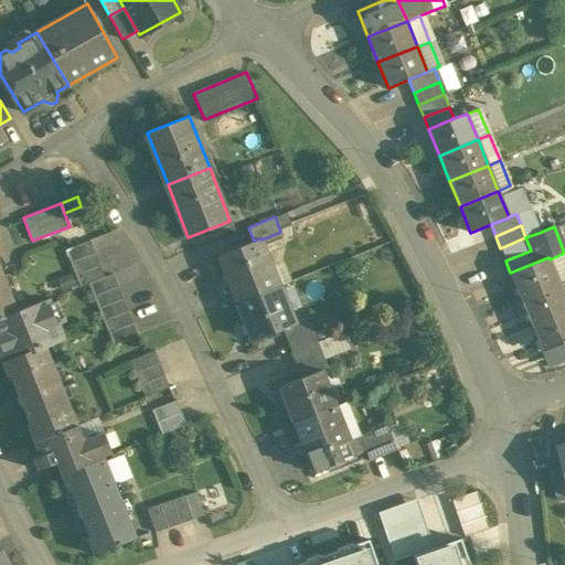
[(525,237),(500,248),(505,260),(531,251),(525,237)]
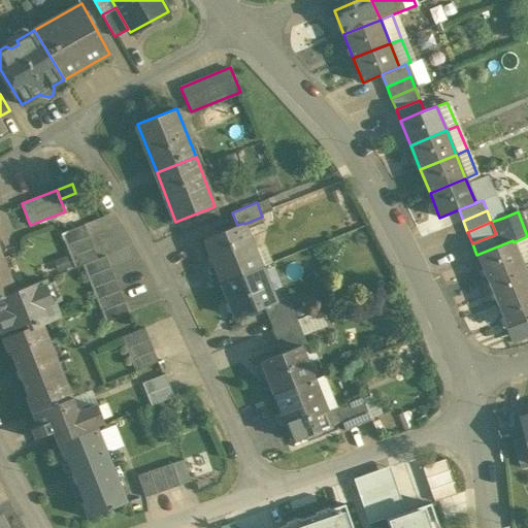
[(237,225),(204,238),(222,284),(256,270),(256,269),(249,250),(254,248),(244,224),(243,223),(237,225)]
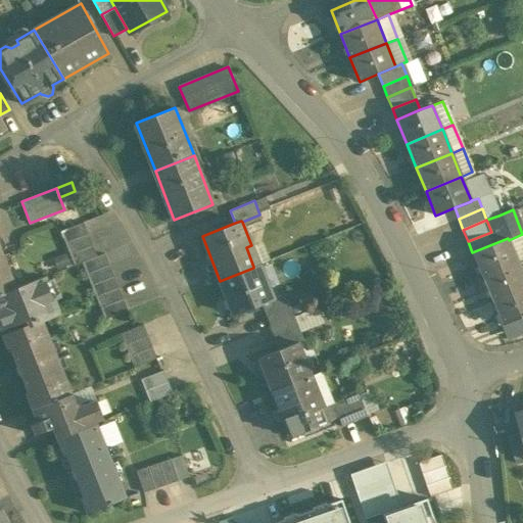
[(84,223),(60,232),(75,266),(82,263),(97,256),(84,223)]
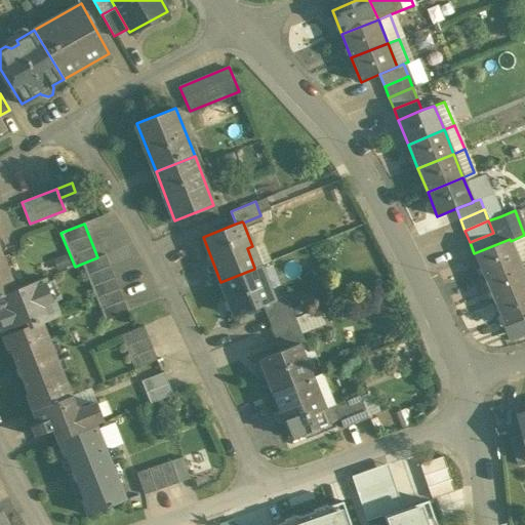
[(510,239),(474,253),(484,278),(521,264),(511,241),(510,239)]
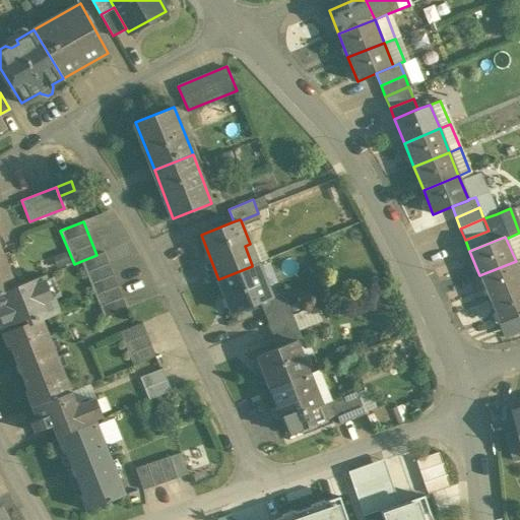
[(3,251),(0,252),(0,294),(17,287),(16,286),(3,251)]
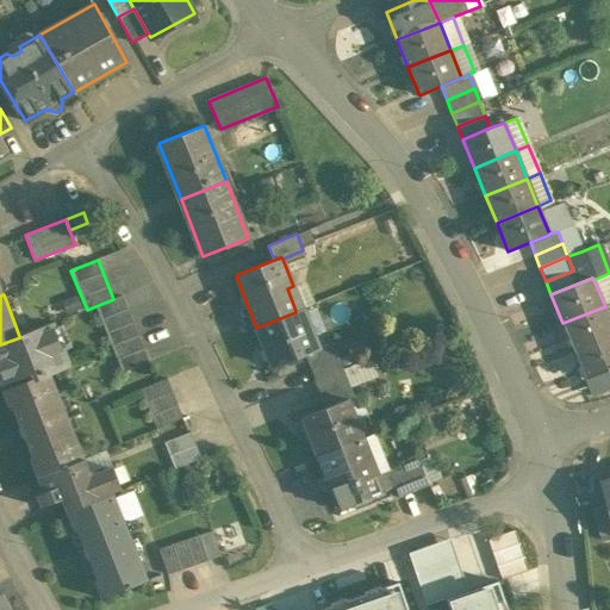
[(113,299),(95,306),(112,346),(138,335),(122,296),(113,299)]
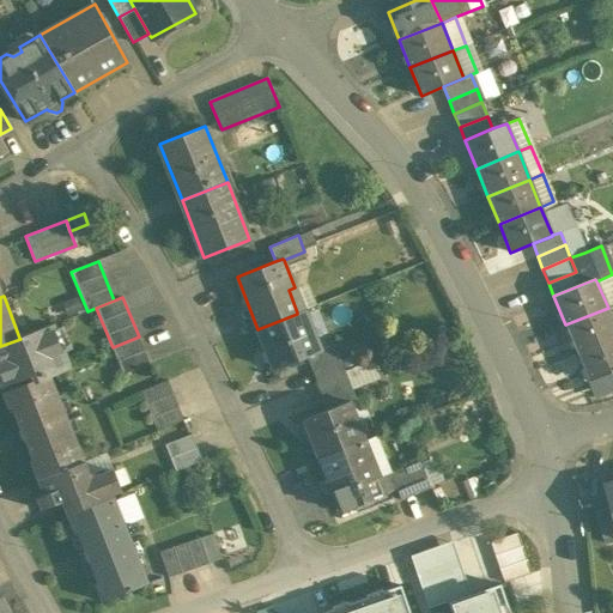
[(612,320),(608,308),(565,325),(577,352),(612,337),(612,320)]
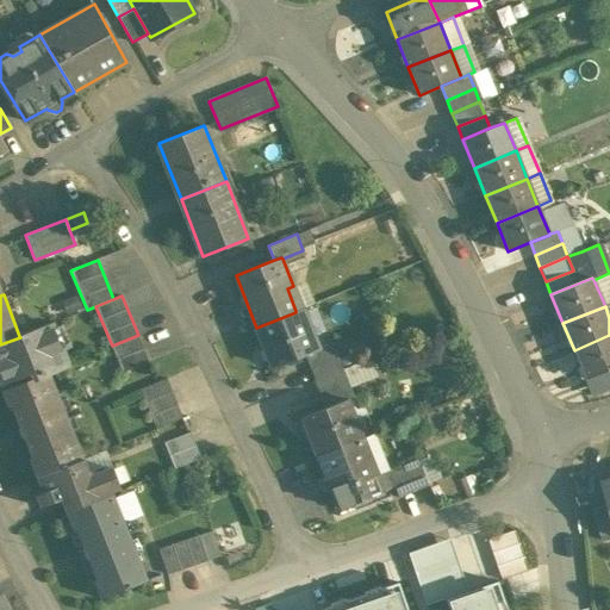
[(296,312),(256,328),(272,367),(311,352),(296,312)]
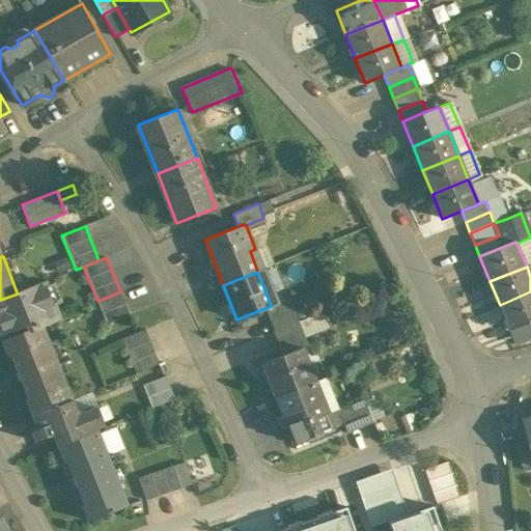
[(45,282),(17,292),(18,294),(0,300),(0,326),(2,333),(28,323),(30,328),(43,324),(59,317),(45,282)]
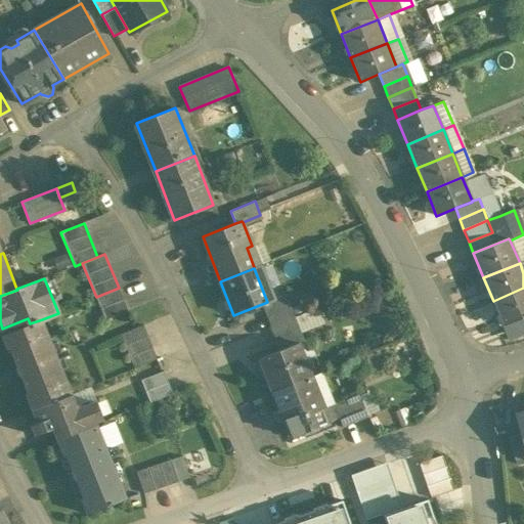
[(119,288),(96,297),(105,319),(128,310),(119,288)]
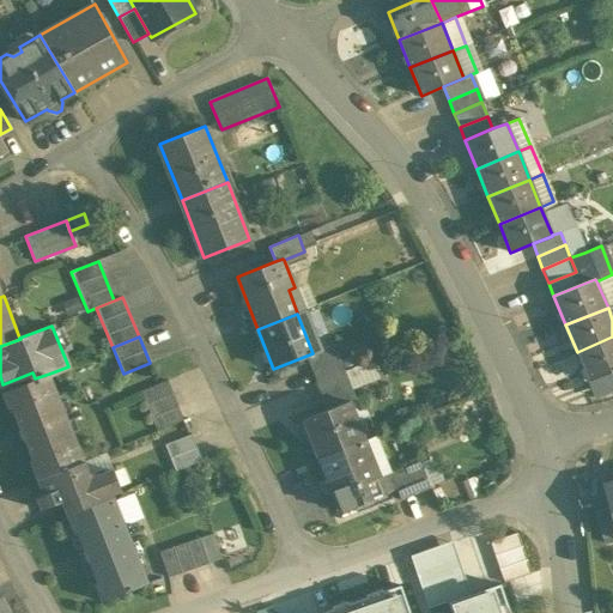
[(612,337),(577,352),(588,380),(612,370),(612,337)]
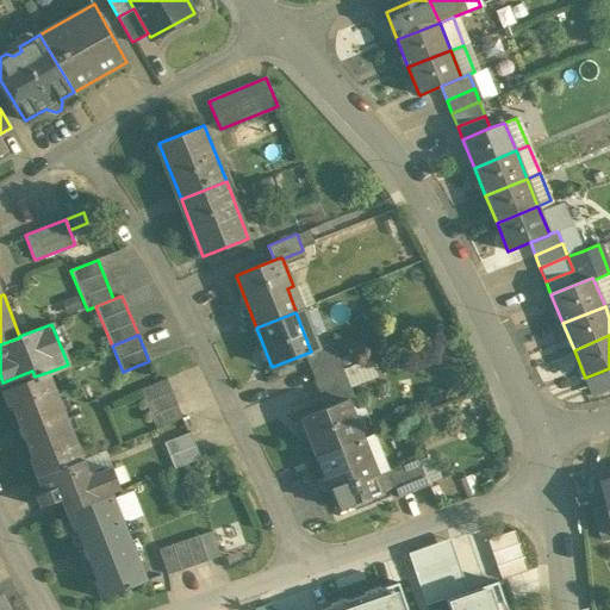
[(337,353),(309,365),(316,380),(343,369),(337,353)]
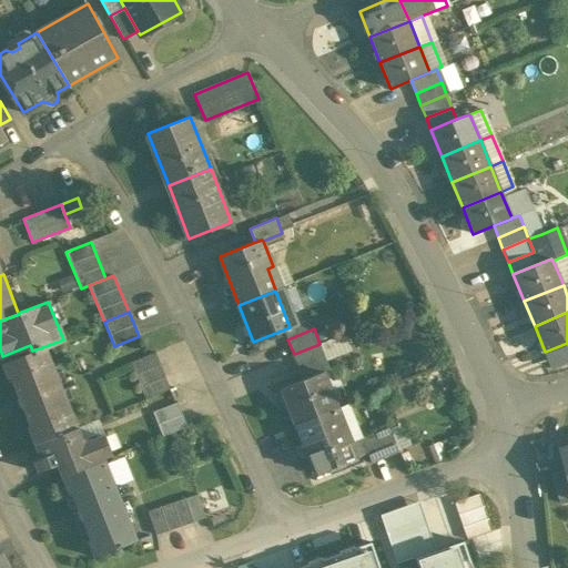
[(550,365),(567,356),(567,343),(545,352),(550,365)]
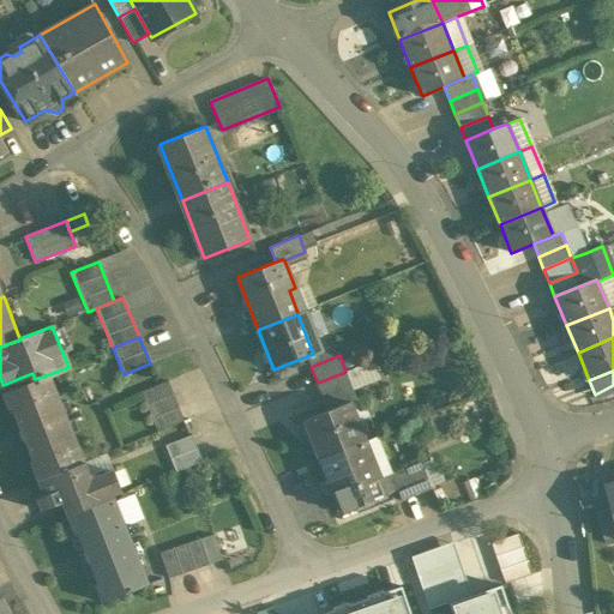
[(345,372),(318,383),(324,398),(351,387),(345,372)]
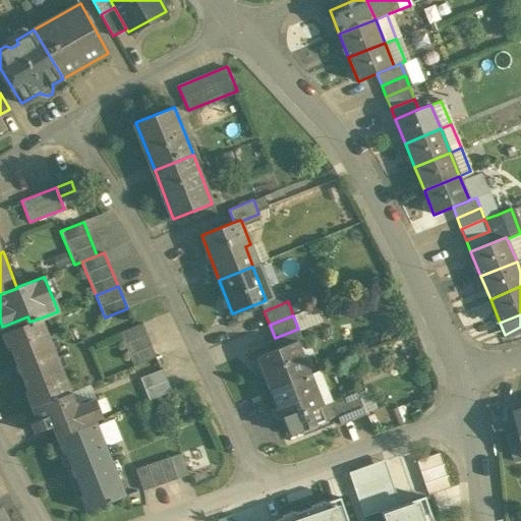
[(19,369),(57,355),(42,317),(30,322),(2,333),(3,335),(5,334),(10,346),(8,348),(8,349),(11,348),(19,369)]
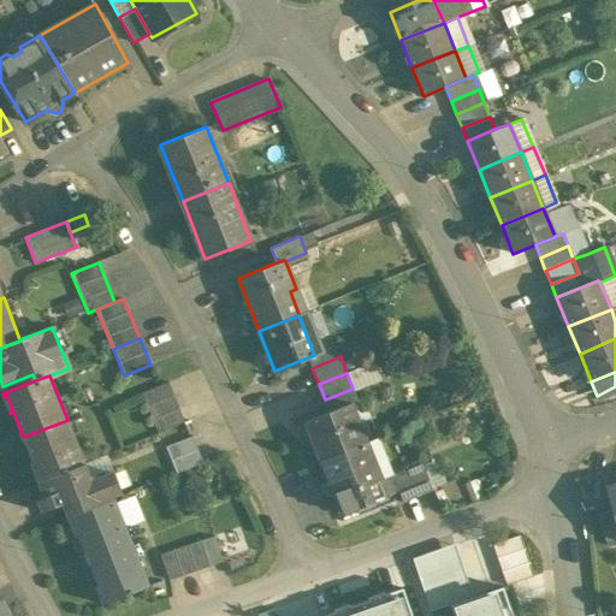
[(169,381),(142,392),(158,432),(185,421),(169,381)]
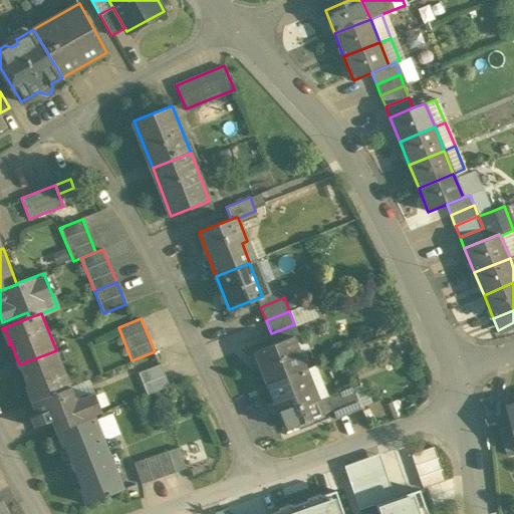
[(288,337),(255,350),(268,383),(301,370),(288,337)]
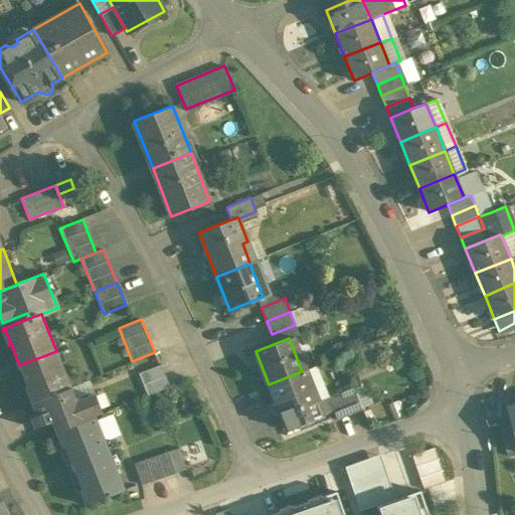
[(56,351),(19,365),(28,386),(25,387),(26,388),(28,387),(33,400),(31,401),(31,402),(70,387),(56,351)]
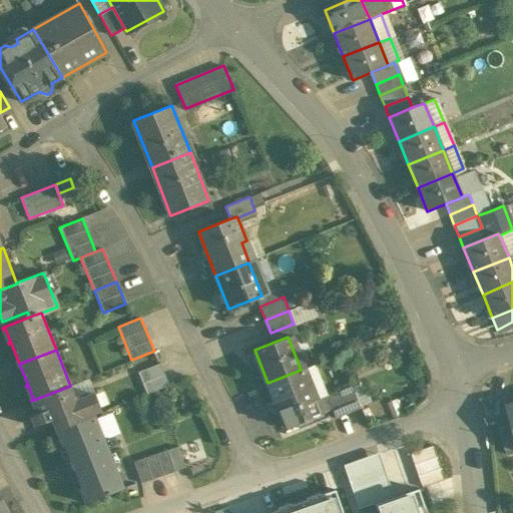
[(160,363),(138,372),(146,394),(169,385),(160,363)]
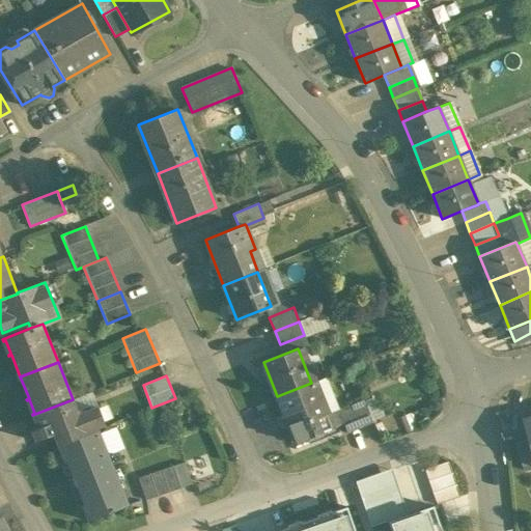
[(311,383),(277,396),(296,442),(334,427),(325,402),(319,404),(311,383)]
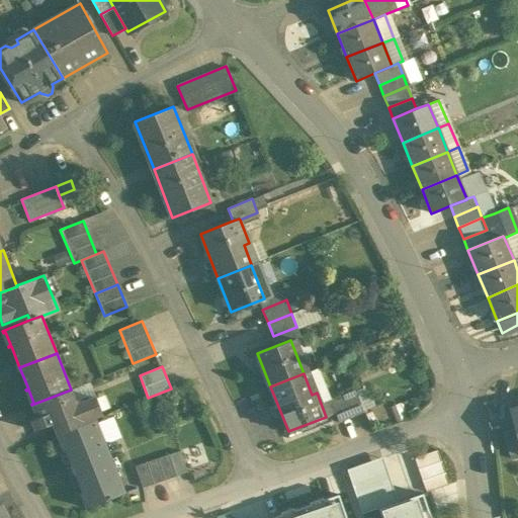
[(356,389),(330,399),(339,421),(365,411),(356,389)]
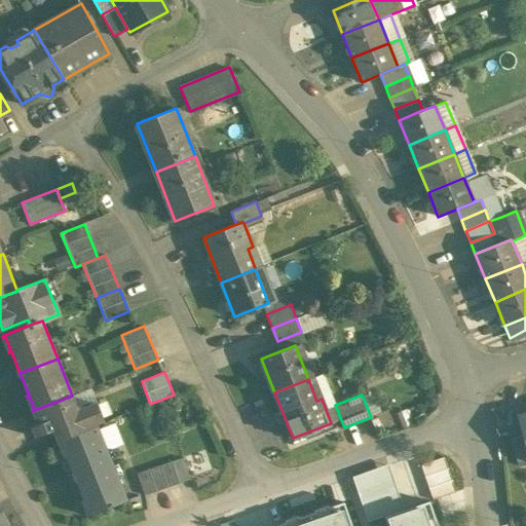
[(72,396),(32,411),(37,424),(32,426),(36,437),(52,430),(58,441),(98,425),(96,421),(89,406),(88,402),(76,407),(72,396)]
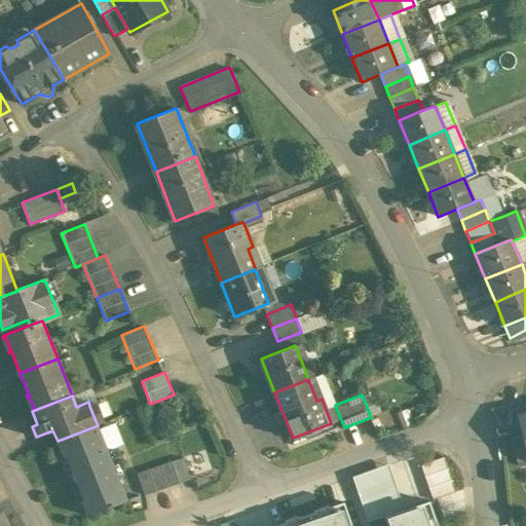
[(89,406),(96,421),(103,419),(97,404),(89,406)]
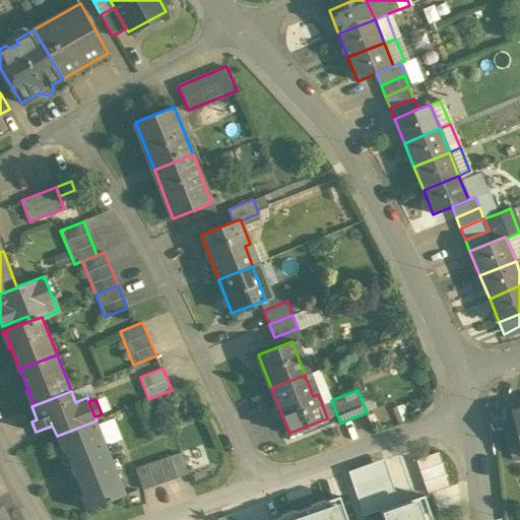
[(74,471),(111,457),(96,420),(57,436),(57,437),(60,436),(65,449),(62,451),(63,452),(66,451),(74,471)]
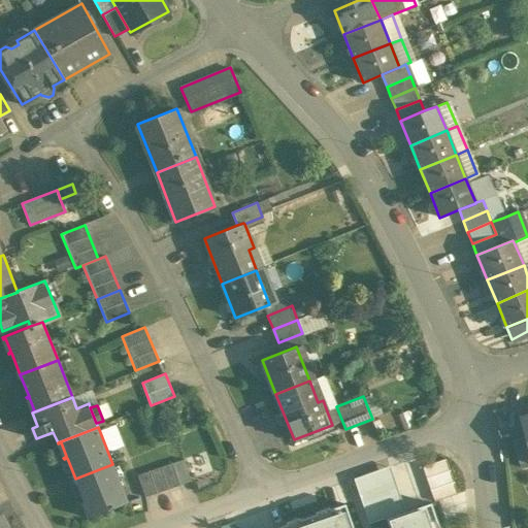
[(527,444),(526,438),(515,441),(521,464),(527,462),(527,444)]
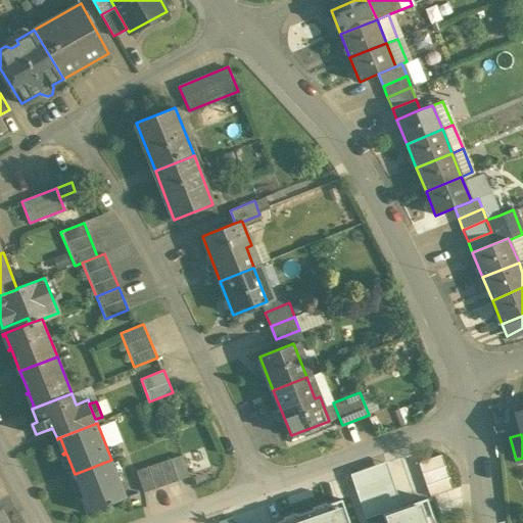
[(182,455),(171,459),(178,480),(189,477),(182,455)]
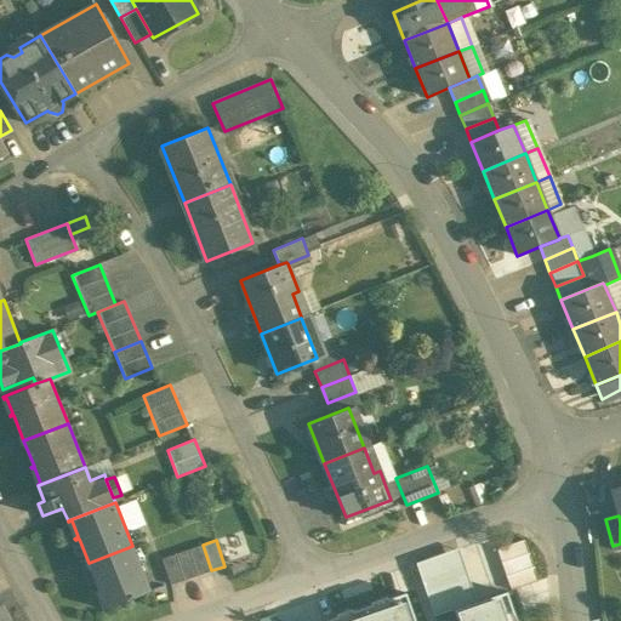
[(203,545),(189,550),(198,575),(211,570),(203,545)]
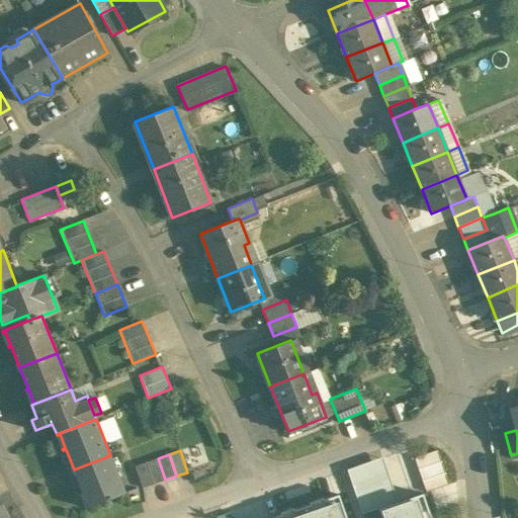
[(110,455),(74,469),(82,491),(79,492),(80,494),(83,492),(88,506),(85,507),(86,508),(124,493),(110,455)]
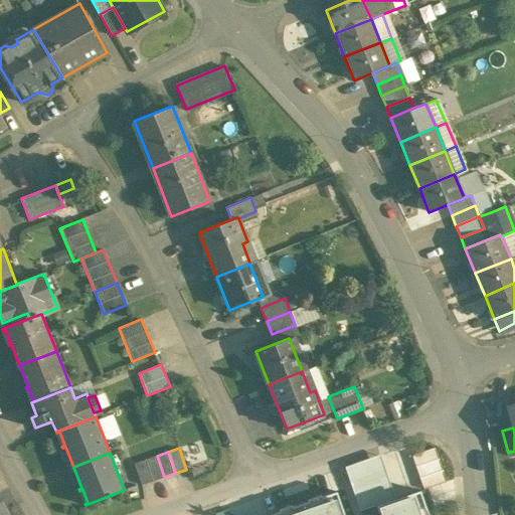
[(157,456),(146,460),(153,481),(164,477),(157,456)]
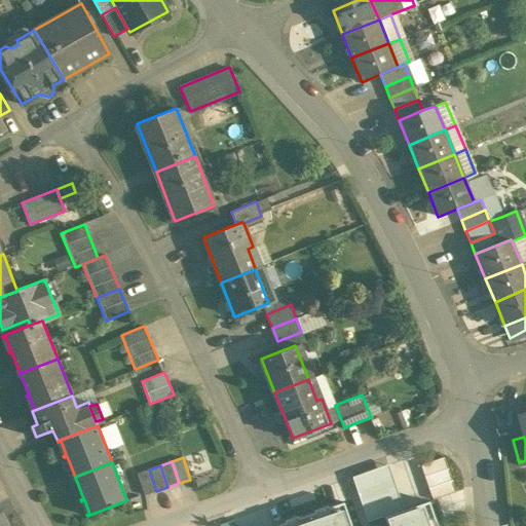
[(149,470),(137,474),(144,495),(156,491),(149,470)]
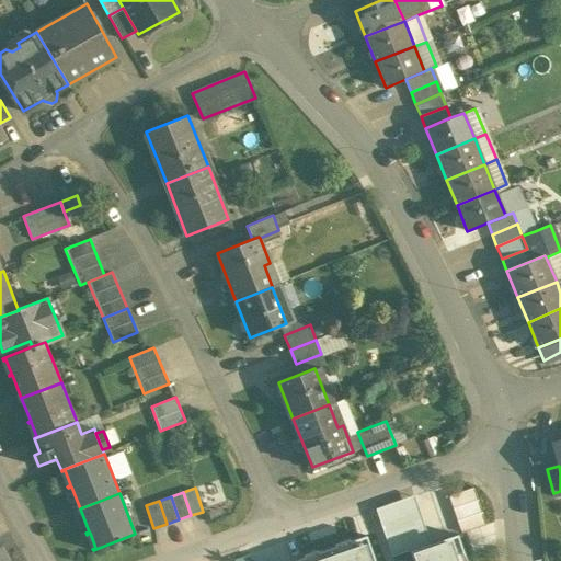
[(456,560),(450,544),(412,557),(413,560),(456,560)]
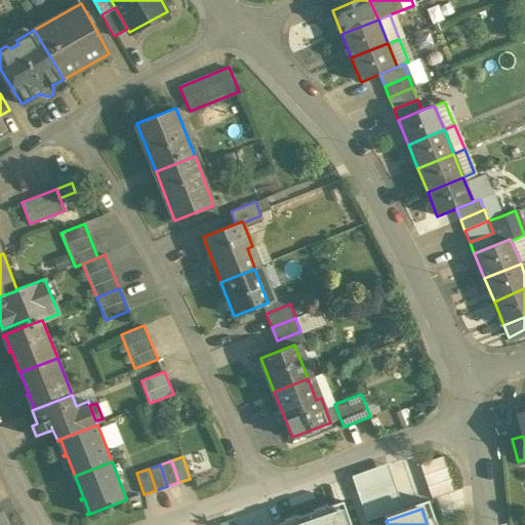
[(346,524),(341,513),(306,524),(346,524)]
